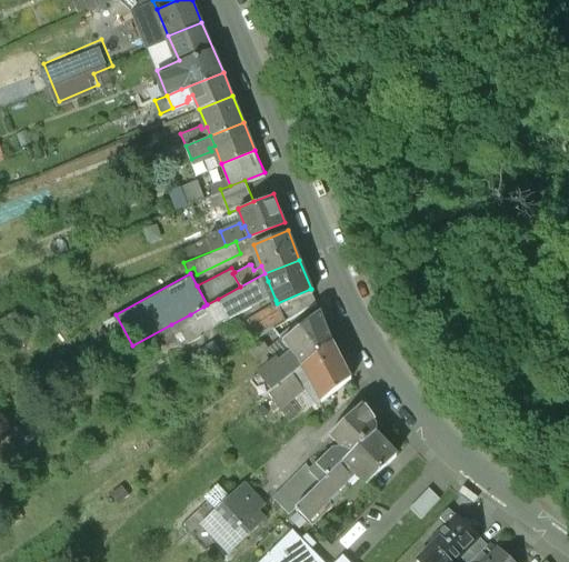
[(268,281),(265,273),(240,287),(218,299),(227,315),(250,303),(248,300),(263,291),(265,288),(262,283),(268,281)]
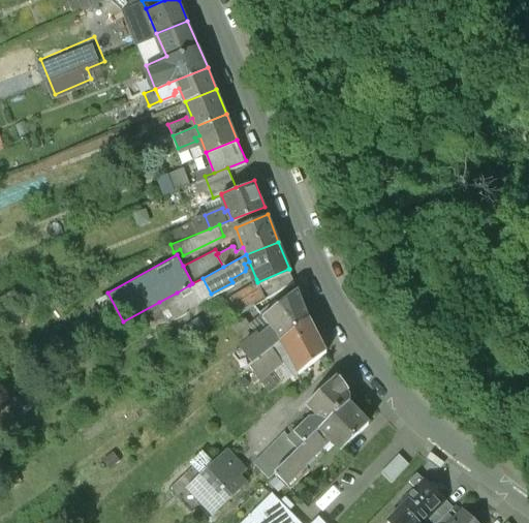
[(293,280),(288,269),(257,282),(256,279),(194,316),(206,334),(265,297),(293,280)]
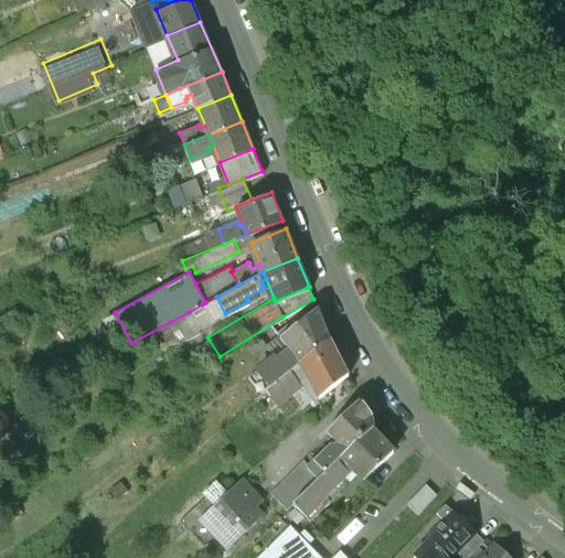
[(216,297),(205,302),(202,304),(211,321),(225,313),(216,297)]
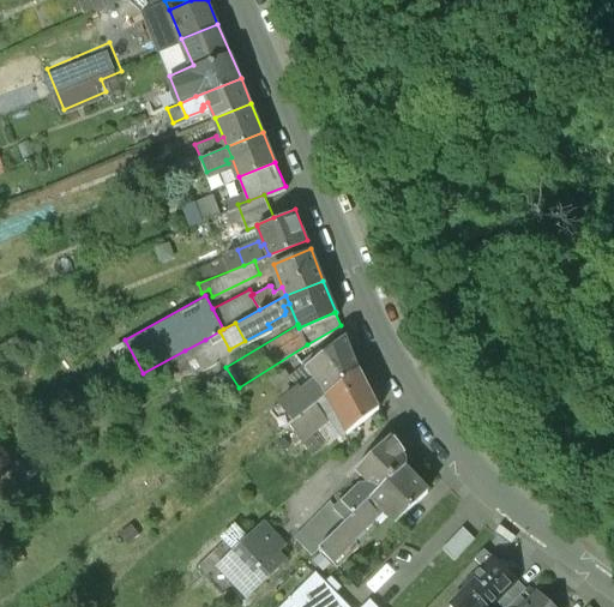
[(357,366),(344,332),(317,355),(305,365),(317,379),(326,391),(357,366)]
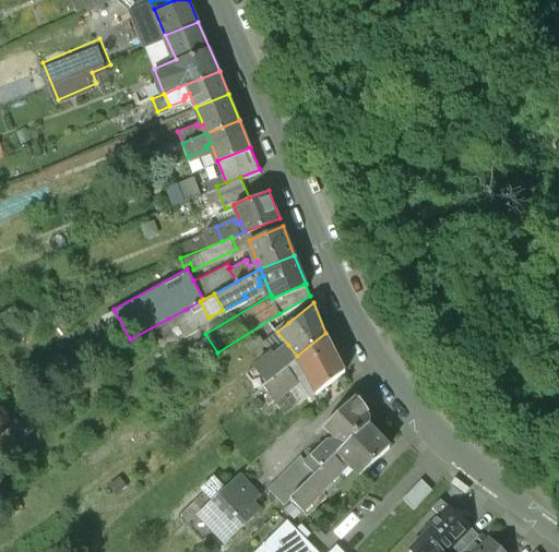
[(187,309),(168,319),(174,328),(179,325),(185,334),(197,327),(187,309)]
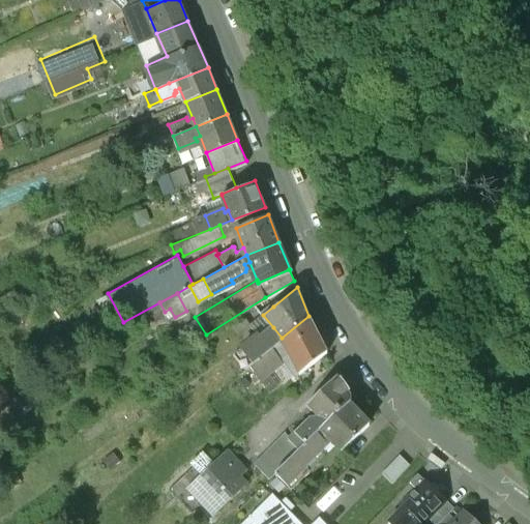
[(260,311),(263,315),(273,307),(270,302),(260,311)]
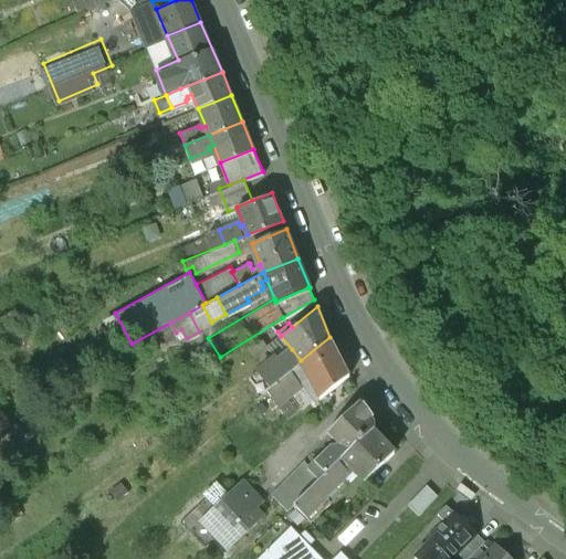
[(317,398),(348,373),(329,337),(301,360),(299,361),(306,375),(317,398)]
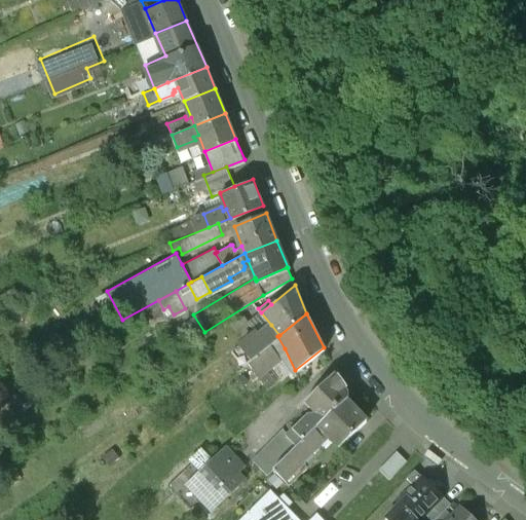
[(267,345),(277,336),(279,335),(271,325),(259,335),(267,345)]
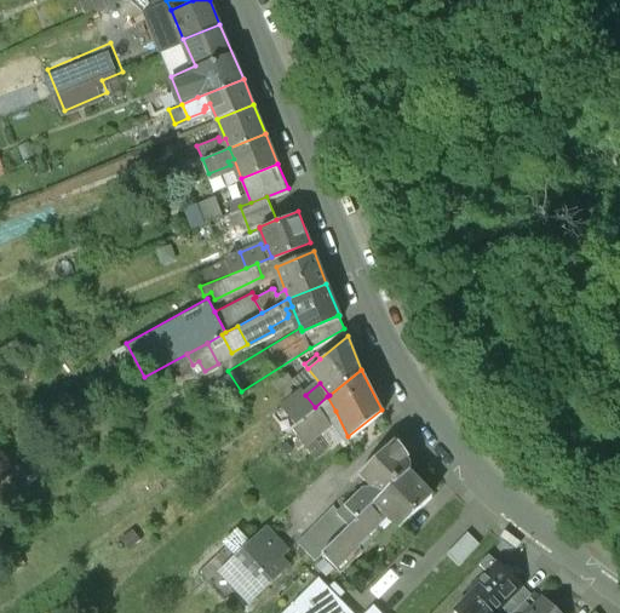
[(299,419),(315,407),(305,395),(287,410),(297,422),(299,419)]
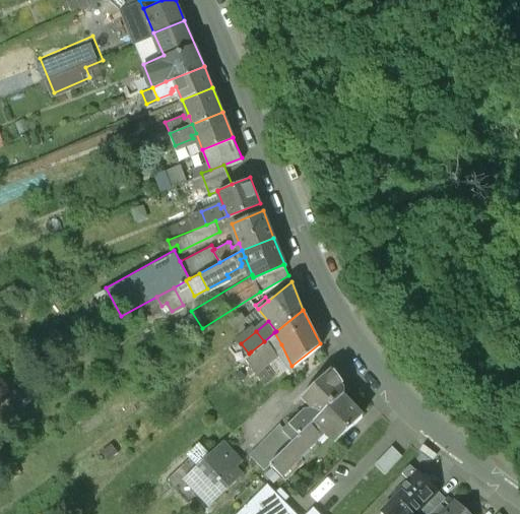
[(281,344),(274,332),(264,341),(251,351),(261,365),(276,352),(274,350),(281,344)]
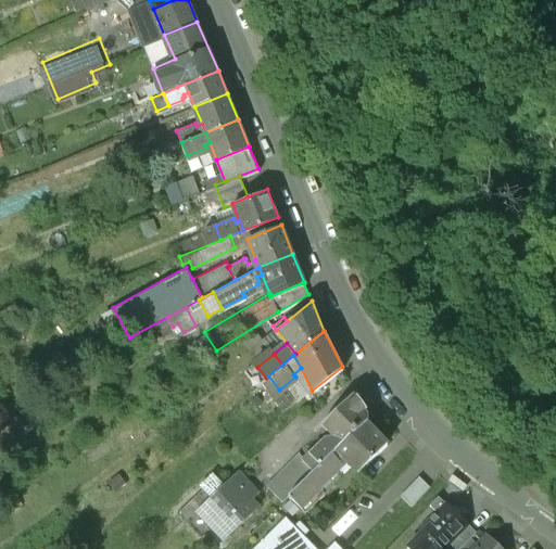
[(279,390),(268,375),(266,378),(262,381),(266,386),(273,395),(279,390)]
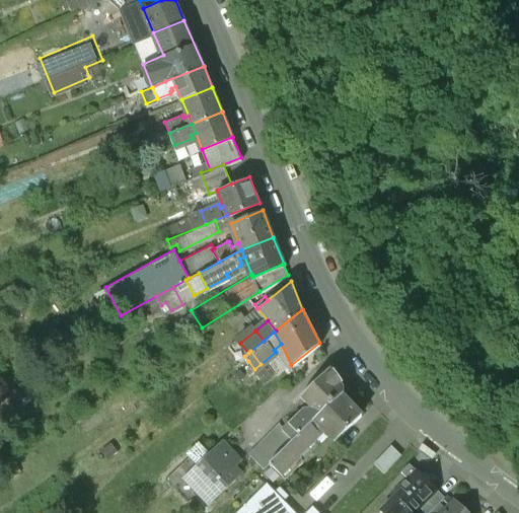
[(248,361),(244,356),(237,362),(240,367),(248,361)]
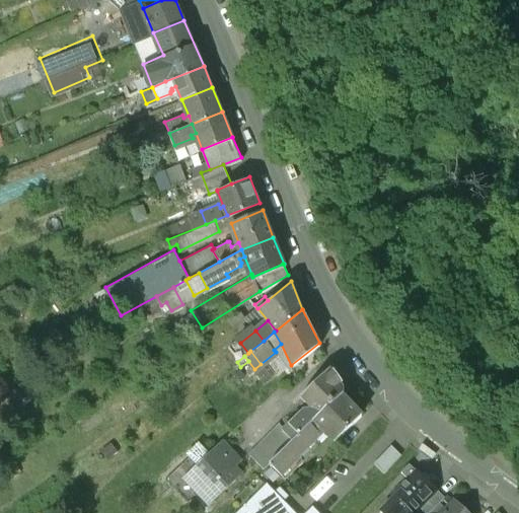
[(343,384),(329,366),(300,394),(311,407),(303,408),(274,437),(278,440),(282,436),(289,443),(341,391),(344,388),(343,384)]
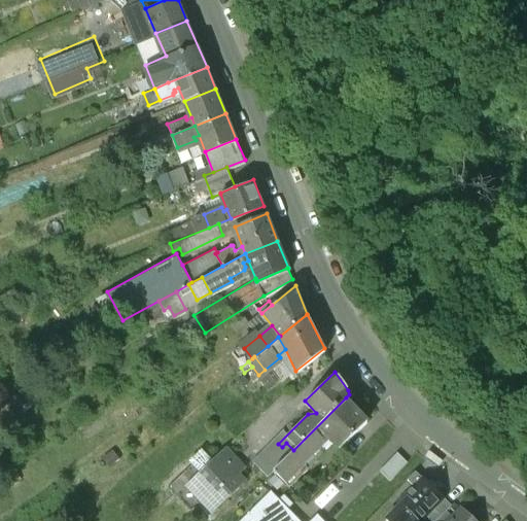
[(340,445),(366,418),(346,397),(293,450),(275,469),(289,483),(309,463),(305,459),(329,435),(340,445)]
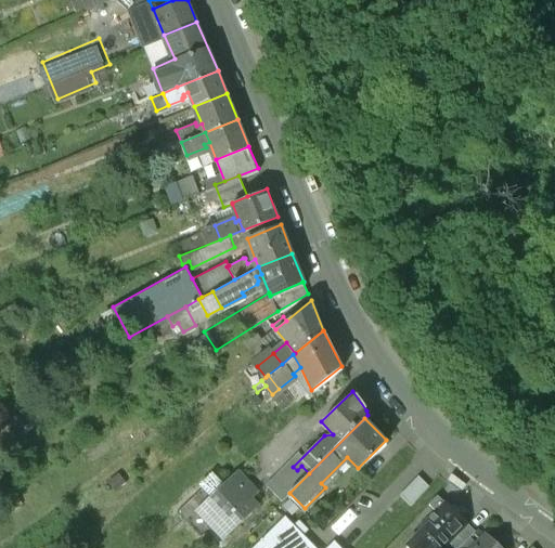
[(197,507),(224,535),(256,505),(249,497),(256,491),(236,469),(197,507)]
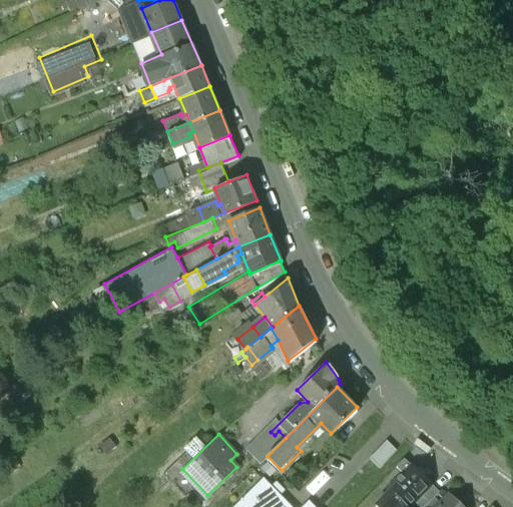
[(396,446),(387,437),(370,454),(379,463),(396,446)]
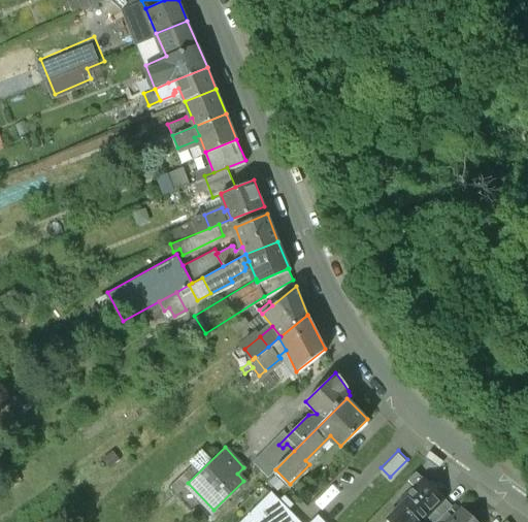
[(387,516),(392,521),(414,521),(418,519),(419,521),(426,513),(444,494),(424,475),(423,475),(416,467),(407,477),(415,484),(398,500),(400,502),(387,516)]
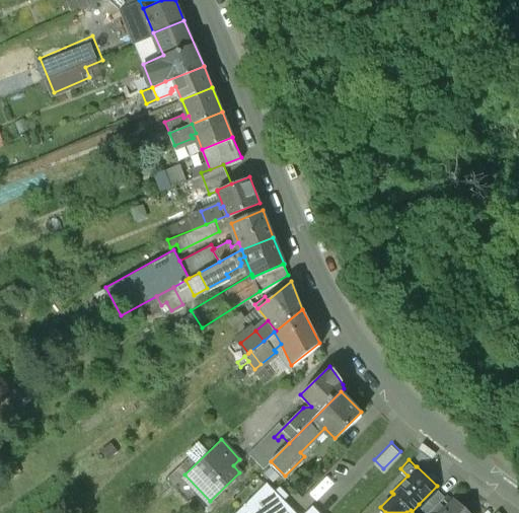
[(321,512),(312,503),(302,512),(298,512),(266,481),(241,505),(248,512),(321,512)]
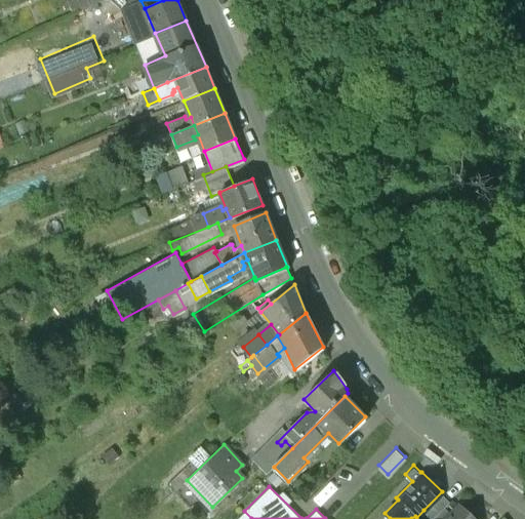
[(449,498),(442,491),(423,510),(432,517),(449,498)]
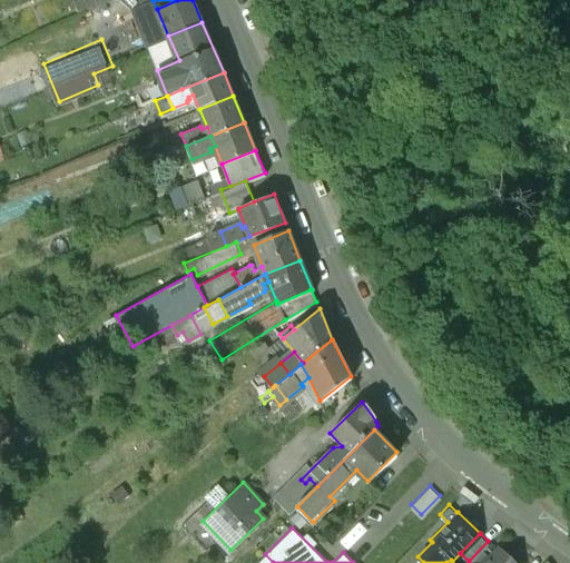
[(517,562),(499,546),(482,562),(517,562)]
